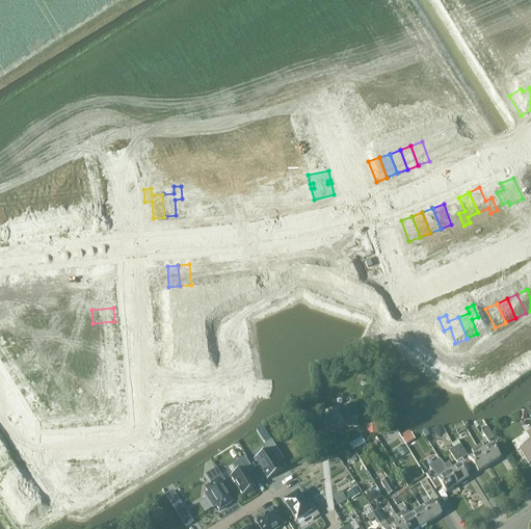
[(114,321),(93,323),(94,337),(115,336),(114,321)]
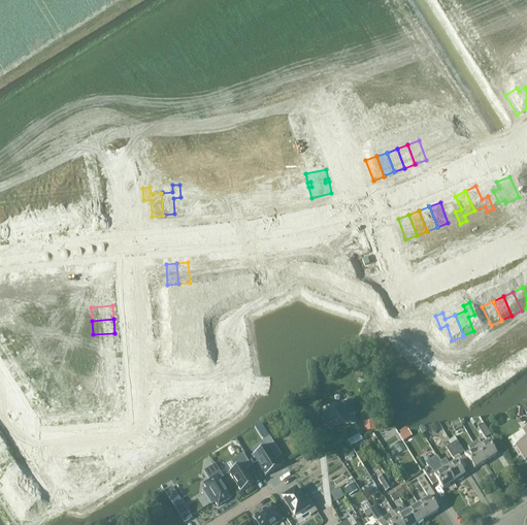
[(0,328),(0,339),(3,345),(21,332),(13,321),(11,322),(8,324),(4,326),(1,328),(0,328)]
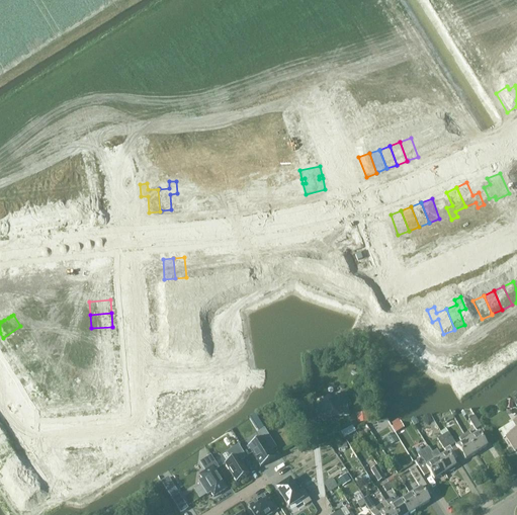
[(20,326),(3,338),(10,349),(27,338),(20,326)]
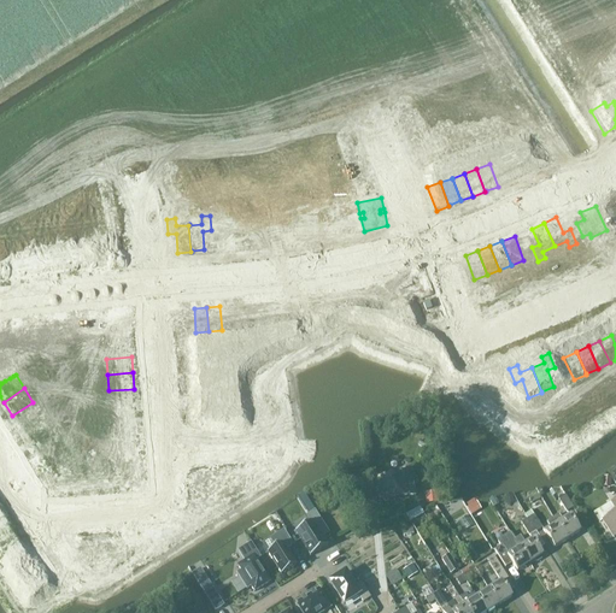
[(134,389),(109,390),(110,406),(135,405),(134,389)]
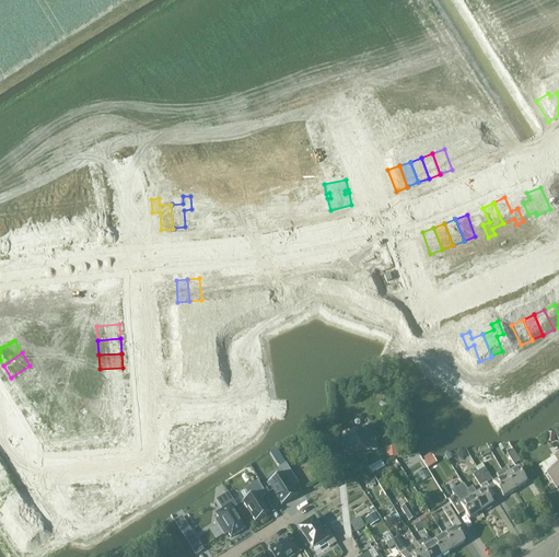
[(30,366),(11,378),(19,390),(37,378),(30,366)]
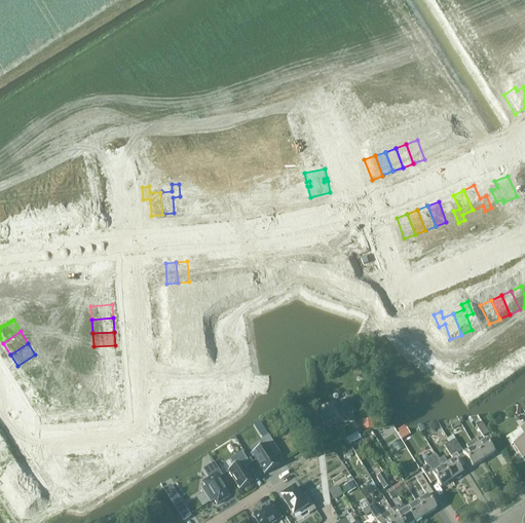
[(115,345),(94,346),(95,361),(116,359),(115,345)]
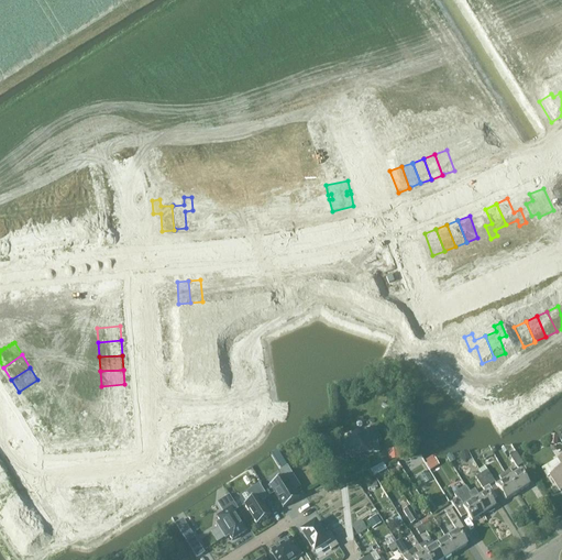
[(219,373),(208,374),(210,396),(221,395),(221,396),(222,396),(220,373),(219,373)]
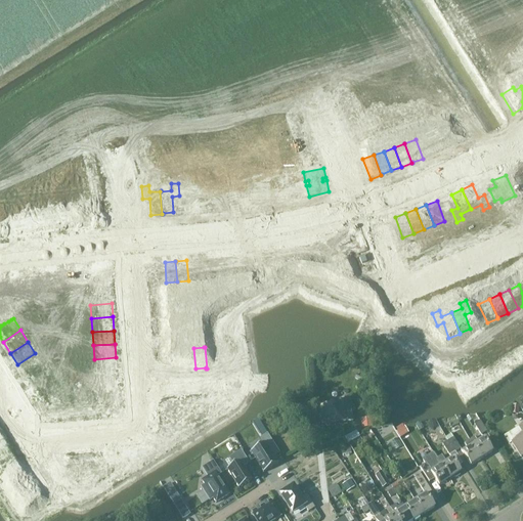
[(193,348),(182,349),(184,370),(185,370),(195,368),(193,348)]
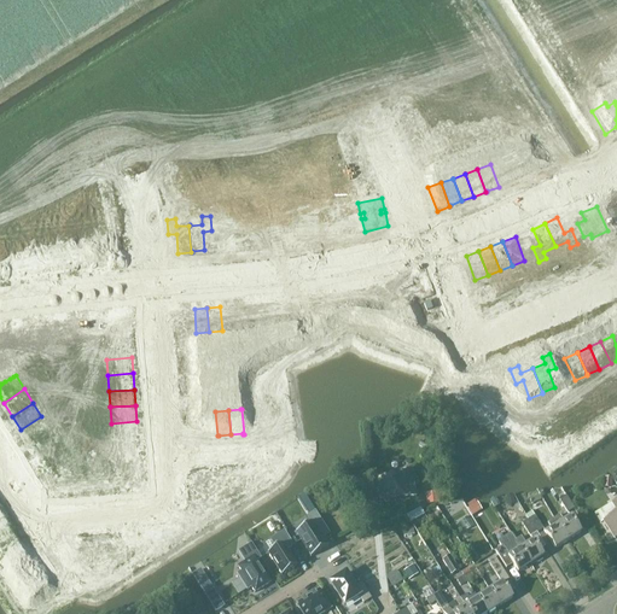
[(215,411),(203,413),(204,437),(217,436),(215,411)]
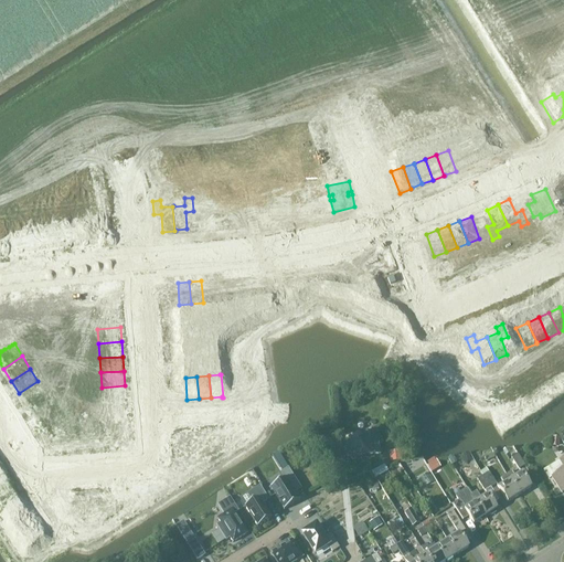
[(185,378),(172,378),(174,401),(187,400),(185,378)]
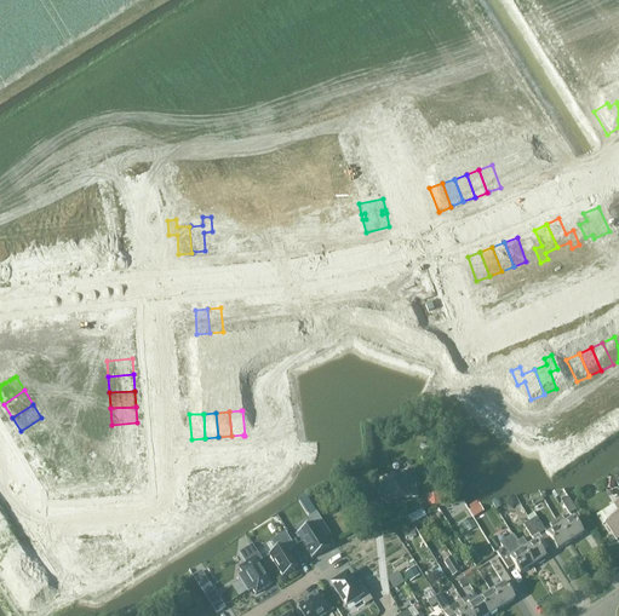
[(41,418),(21,431),(29,444),(50,431),(41,418)]
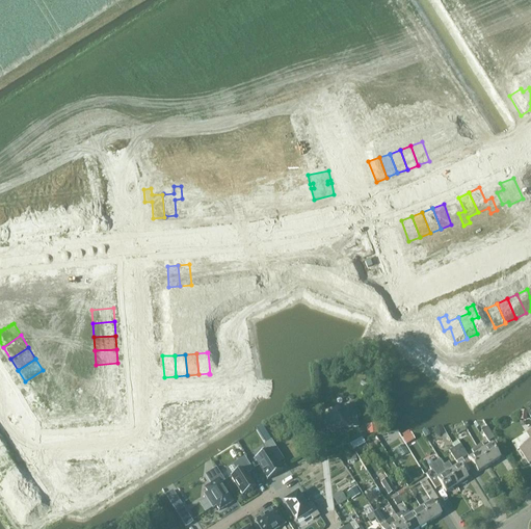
[(117,363),(96,365),(97,378),(118,376),(117,363)]
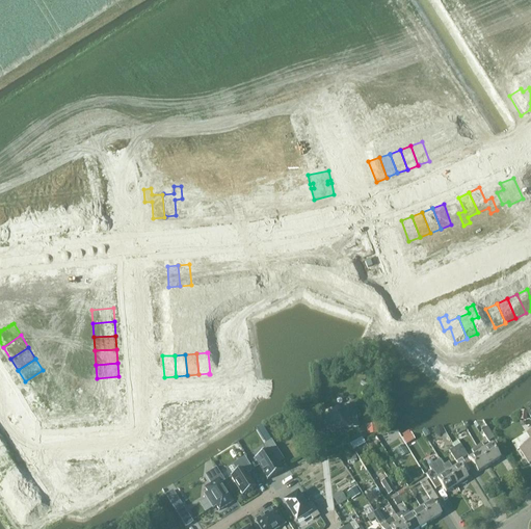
[(43,370),(25,381),(32,394),(37,391),(42,388),(47,385),(51,382),(50,380),(43,370)]
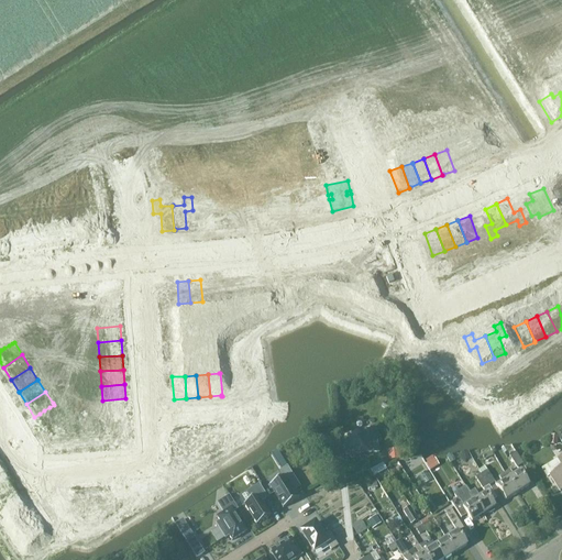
[(128,416),(112,417),(114,440),(129,439),(128,416)]
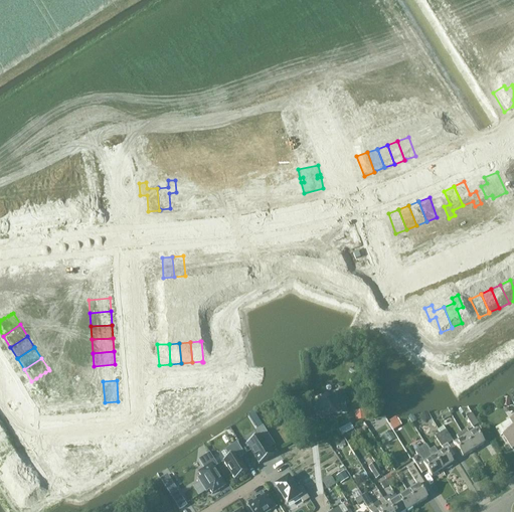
[(103,381),(90,382),(92,403),(105,402),(103,381)]
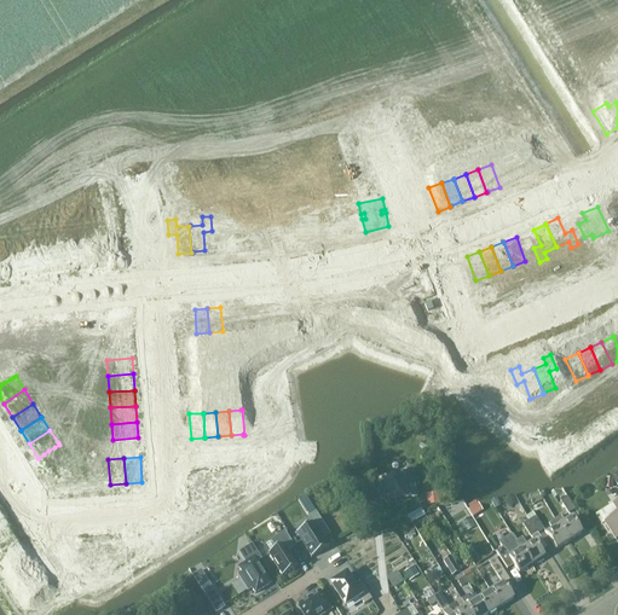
[(108,459),(92,460),(93,486),(110,485),(108,459)]
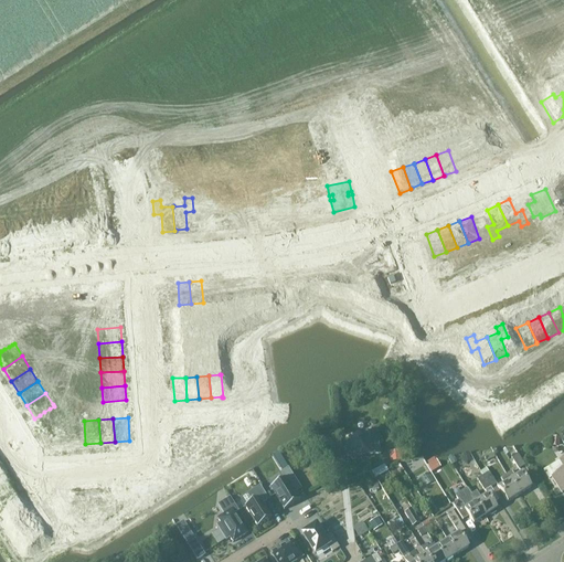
[(84,421),(70,422),(71,445),(85,444),(84,421)]
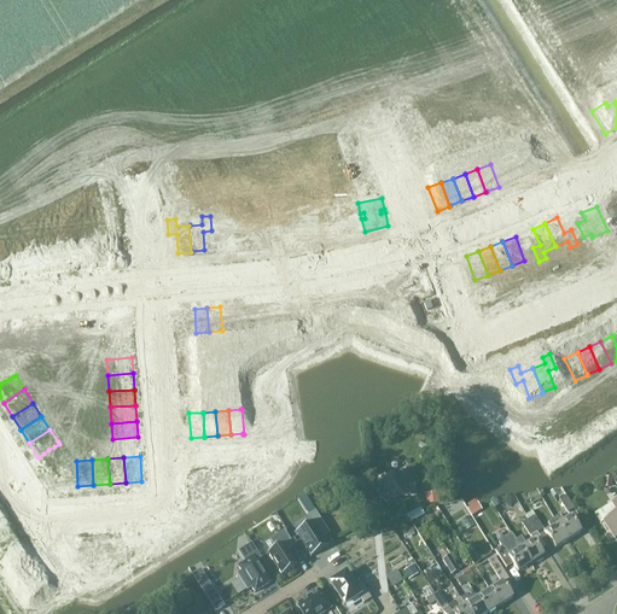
[(76,461),(59,462),(59,463),(59,468),(60,473),(60,477),(60,481),(62,487),(77,486),(76,461)]
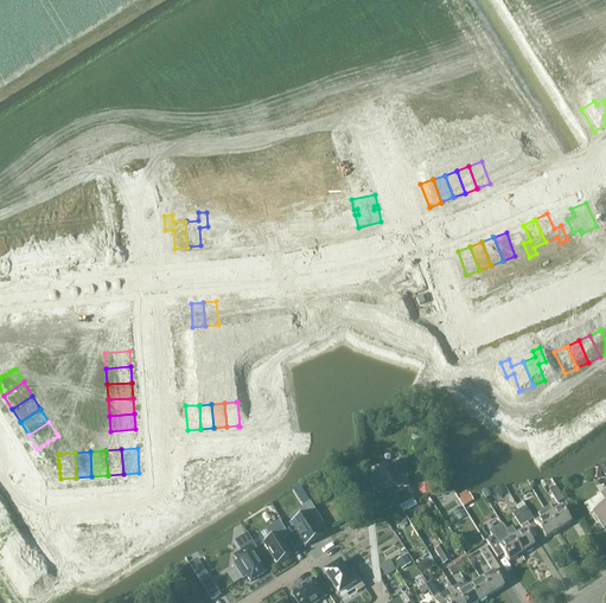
[(399,486),(410,485),(407,459),(395,460),(396,464),(369,468),(371,487),(397,483),(399,486)]
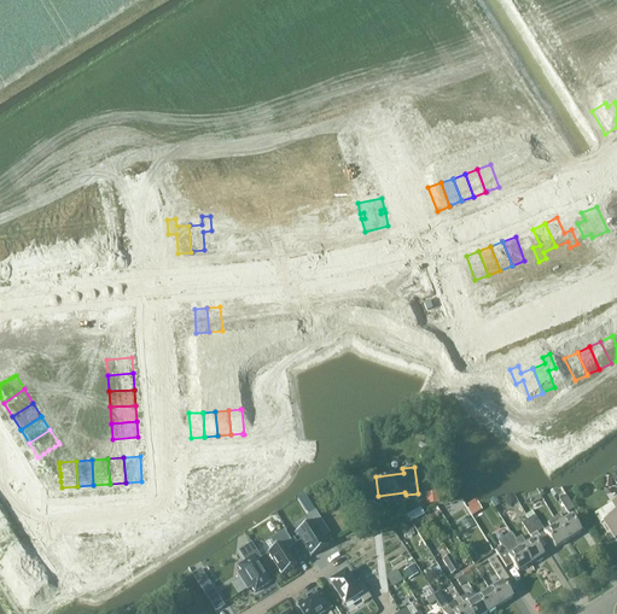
[(569,510),(575,507),(566,493),(560,497),(569,510)]
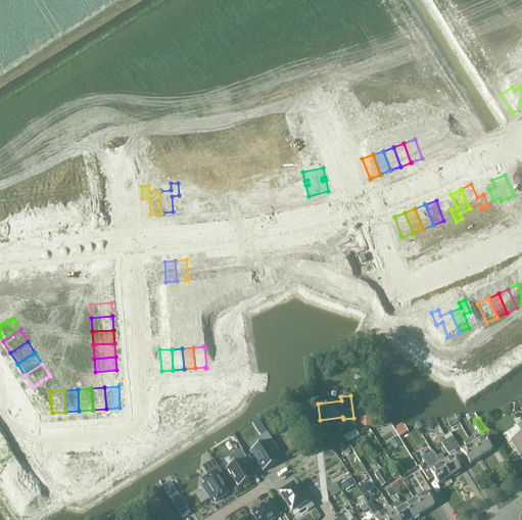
[(408,429),(402,421),(396,424),(397,426),(395,428),(399,434),(408,429)]
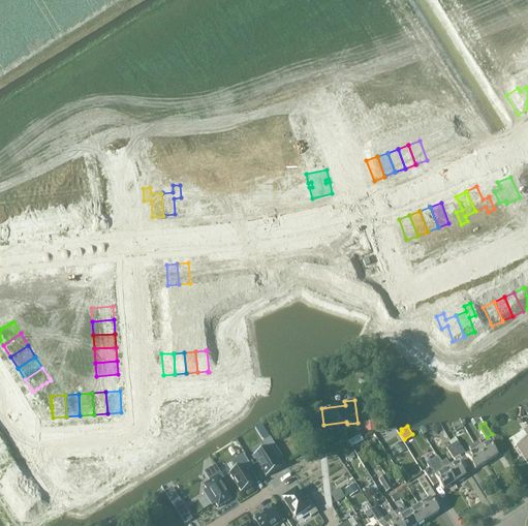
[(527,426),(524,429),(509,437),(515,445),(517,444),(527,459),(527,426)]
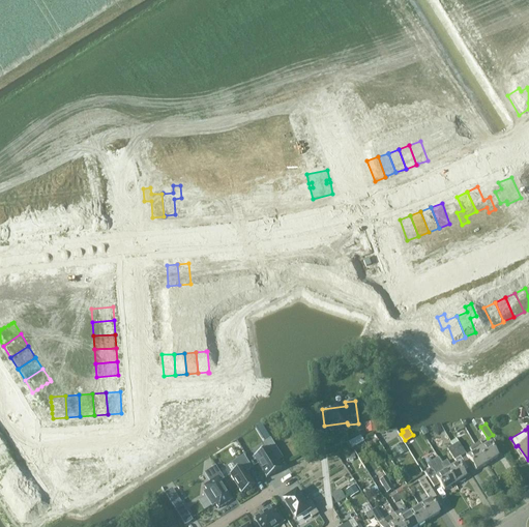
[(358,433),(347,438),(351,445),(362,440),(358,433)]
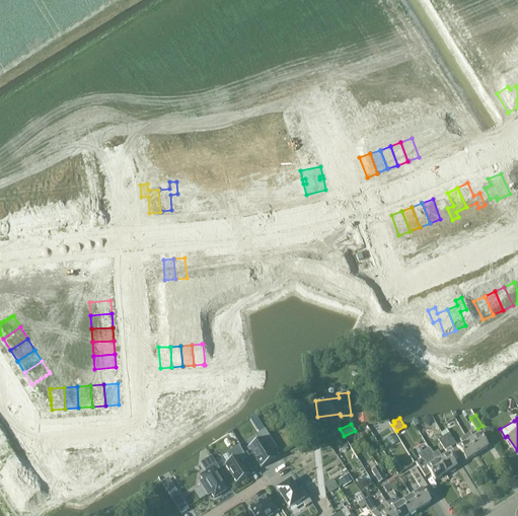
[(262,437),(248,445),(248,446),(249,446),(262,464),(261,465),(262,465),(277,456),(276,455),(275,456),(272,450),(270,447),(275,444),(276,443),(266,427),(261,430),(257,432),(262,437)]
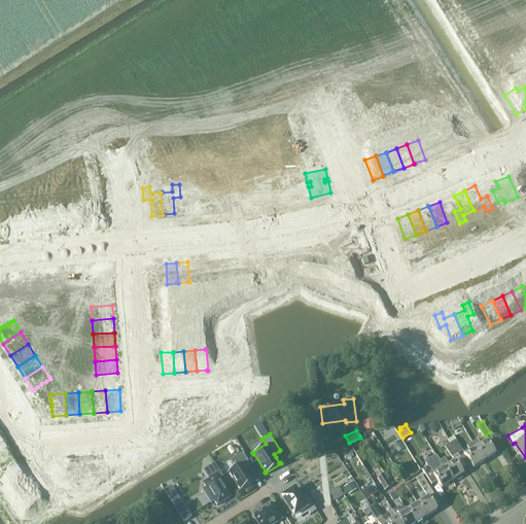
[(463,449),(456,438),(454,433),(449,437),(451,441),(451,442),(458,452),(463,449)]
